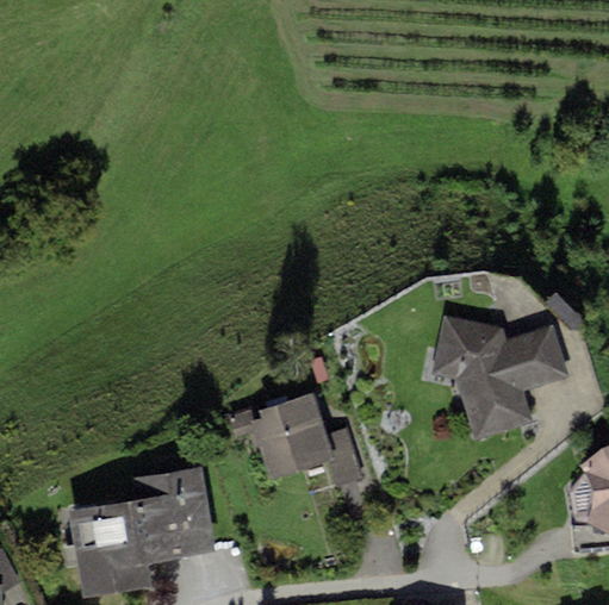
[(503,325),(443,317),(433,374),(458,378),(478,442),(532,431),(521,393),(567,378),(553,326),(505,342),(503,325)]
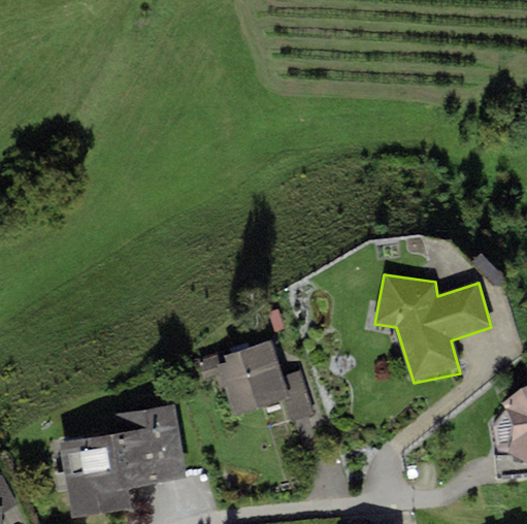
[(271,340),(211,359),(231,418),(282,402),(288,422),(314,415),(299,370),(283,375),(271,340)]
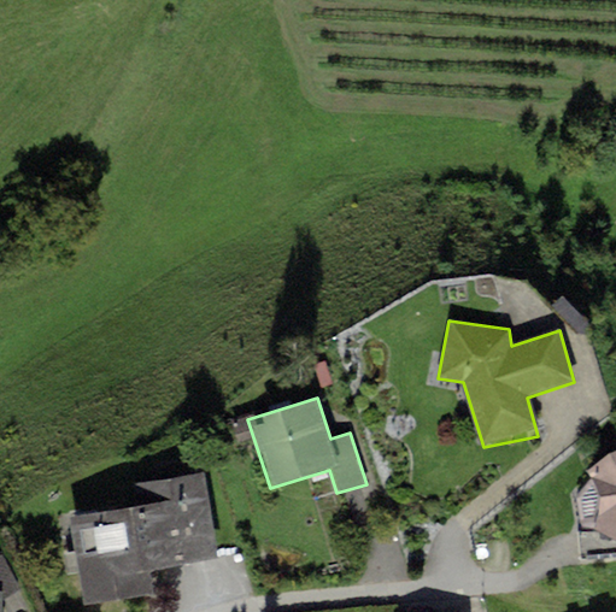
[(615,452),(588,466),(599,498),(599,528),(615,533),(615,452)]
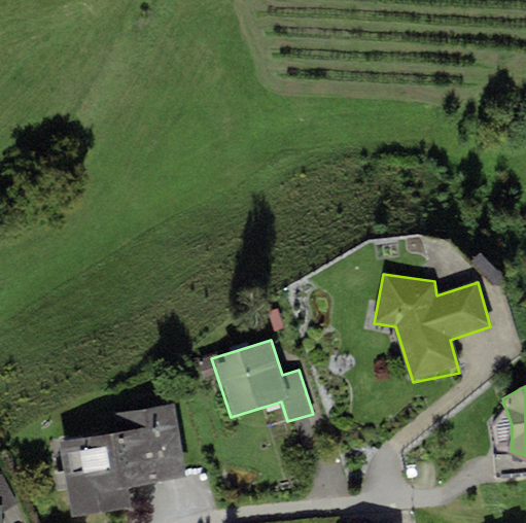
[(112,433),(62,440),(70,511),(131,509),(128,487),(188,476),(171,404),(106,416),(112,433)]
